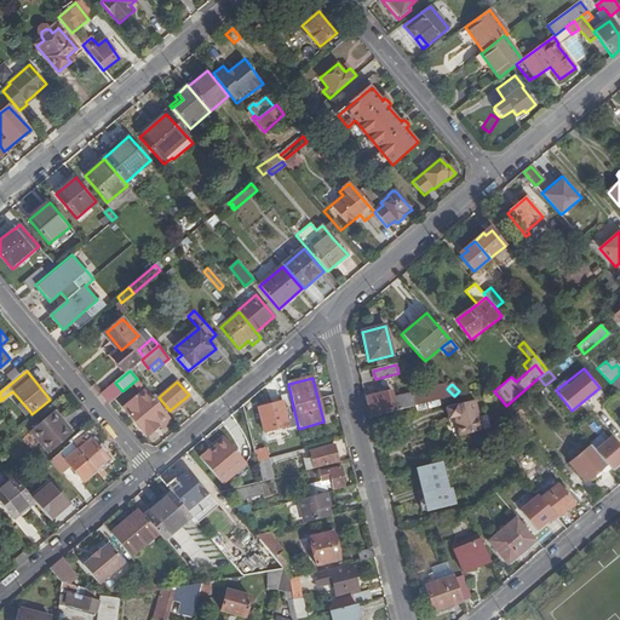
[(366,397),(371,418),(454,396),(447,389),(445,385),(394,399),(391,391),(366,397)]
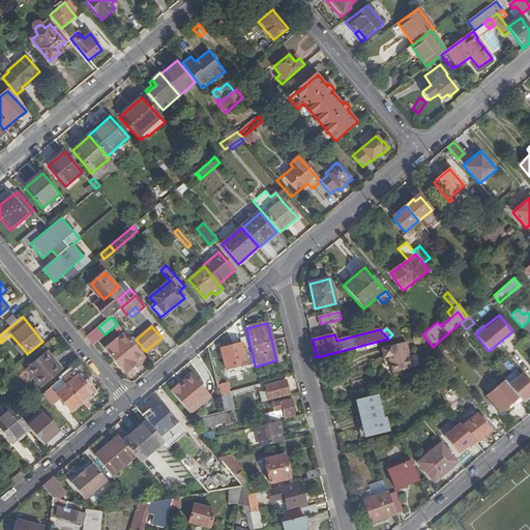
[(123,371),(143,354),(126,334),(107,351),(123,371)]
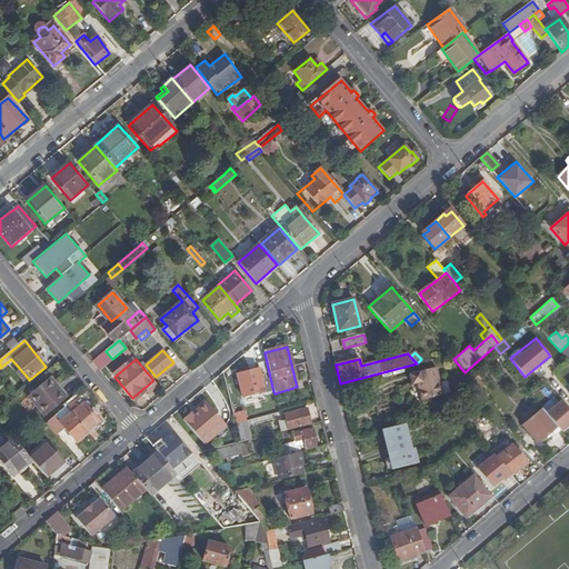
[(410,371),(417,402),(442,397),(436,366),(410,371)]
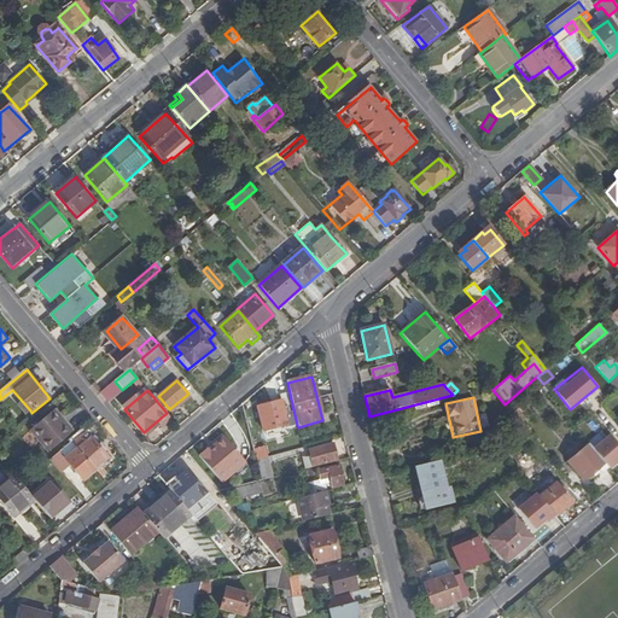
[(25,414),(30,410),(22,401),(18,403),(25,414)]
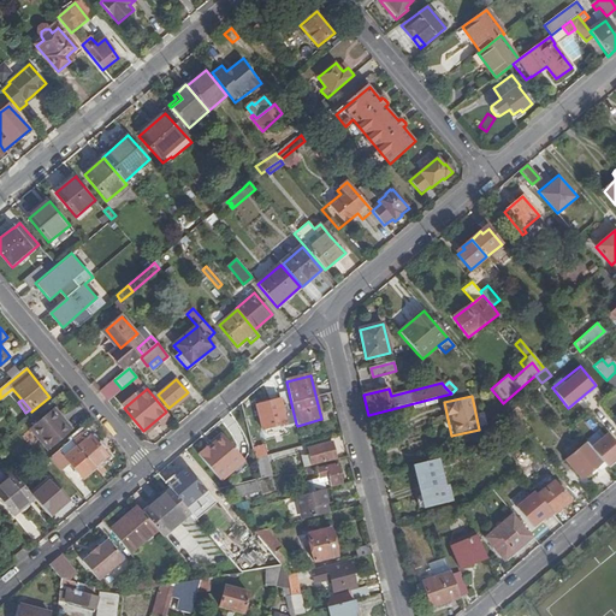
[(296,424),(292,409),(289,410),(288,408),(284,408),(282,400),(258,406),(264,428),(286,424),(288,426),(296,424)]
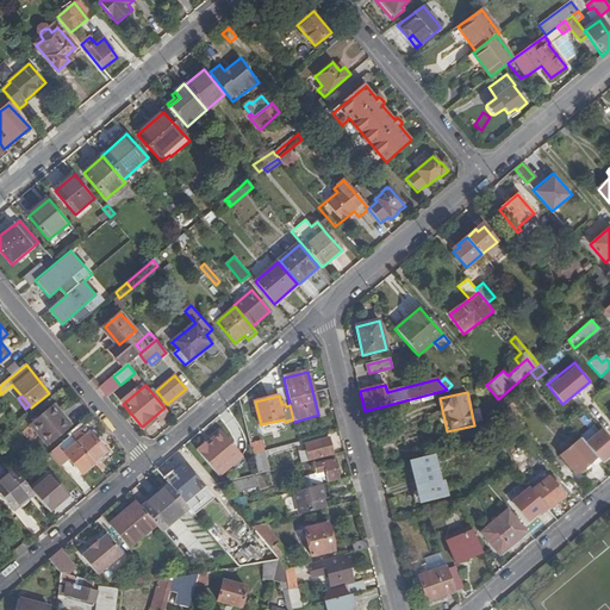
[(506,409),(515,417),(520,414),(511,404),(506,409)]
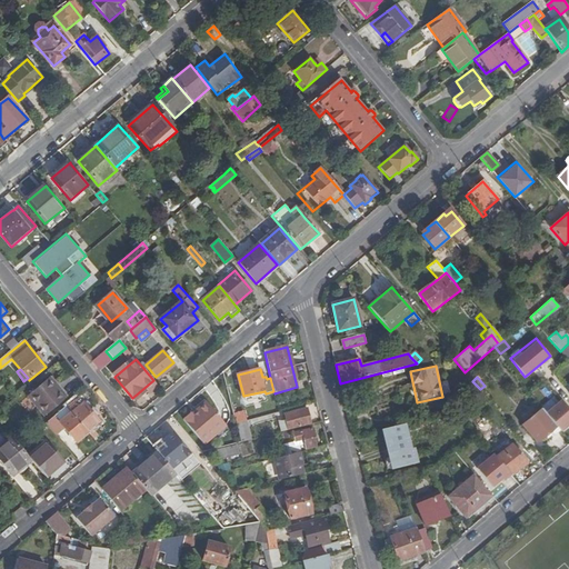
[(43,417),(66,399),(49,380),(28,398),(43,417)]
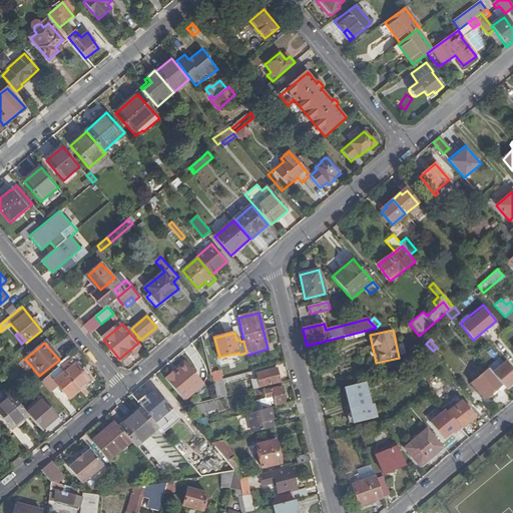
[(365,347),(345,353),(350,369),(358,366),(360,372),(372,368),(365,347)]
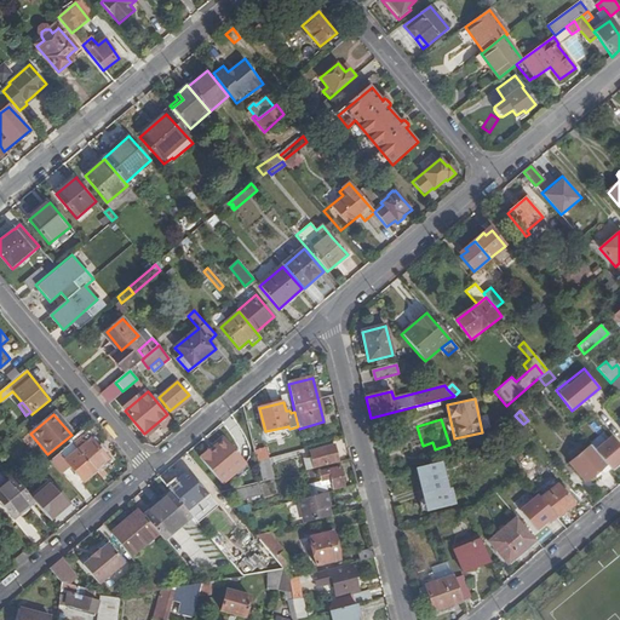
[(603,430),(590,443),(595,448),(608,436),(603,430)]
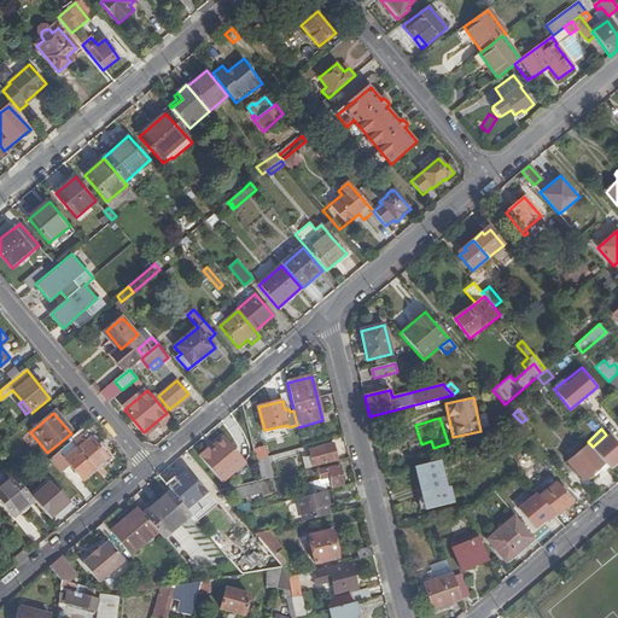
[(108,459),(85,431),(71,442),(77,450),(95,470),(108,459)]
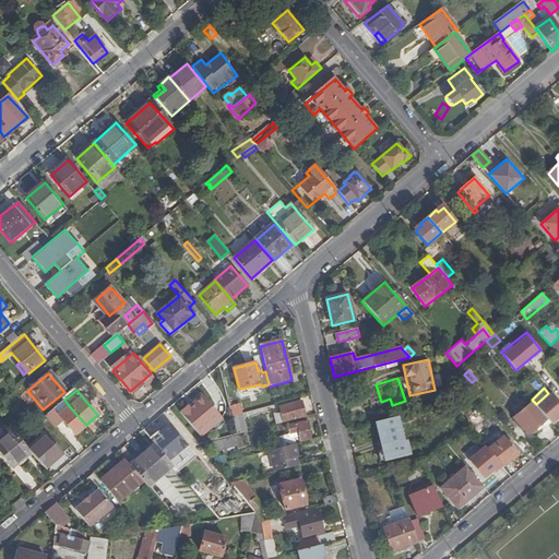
[(281,414),(283,423),(305,417),(300,401),(280,406),(281,414)]
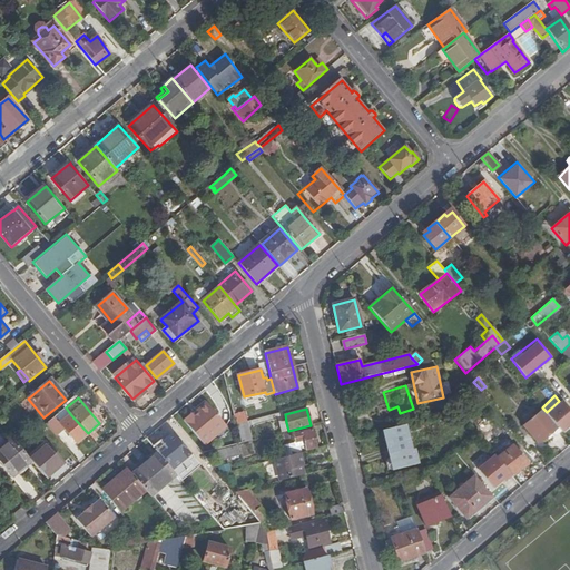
[(553,438),(561,431),(542,409),(523,425),(538,442),(550,433),(553,438)]
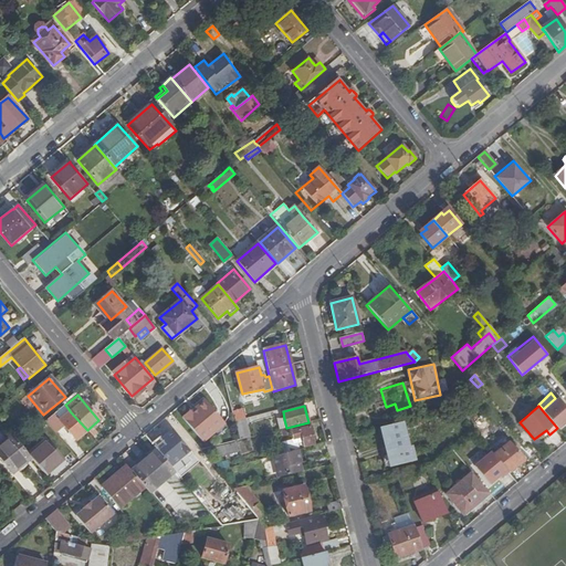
[(177,408),(169,415),(179,427),(187,420),(177,408)]
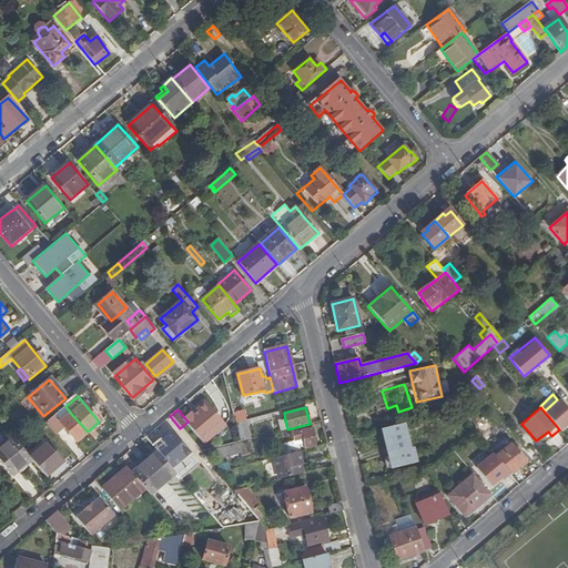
[(75,442),(88,432),(71,414),(61,423),(54,416),(47,423),(54,433),(63,426),(75,442)]
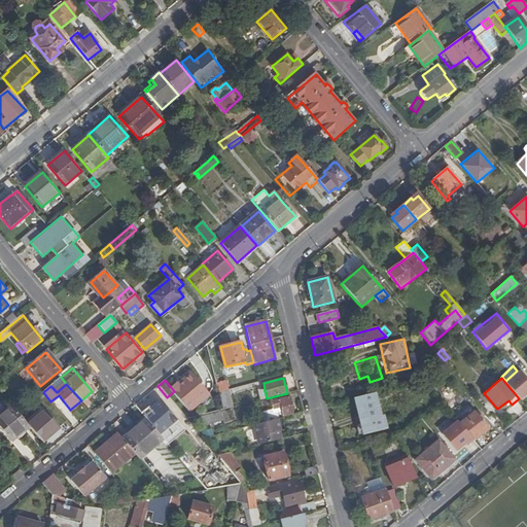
[(183,388),(174,395),(189,413),(205,400),(209,406),(216,398),(210,390),(208,392),(204,388),(191,398),(183,388)]
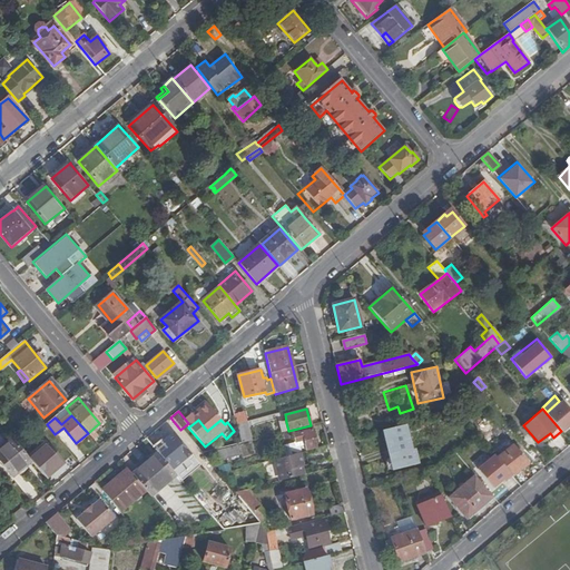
[(282,432),(288,431),(286,422),(279,423),(282,432)]
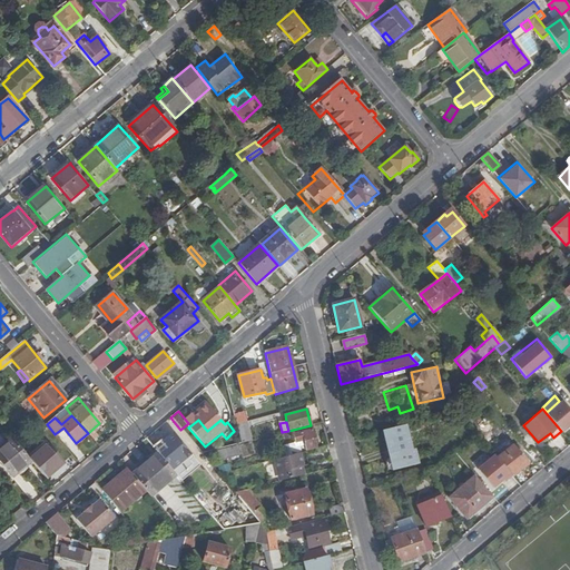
[(236,425),(241,443),(251,441),(246,423),(236,425)]
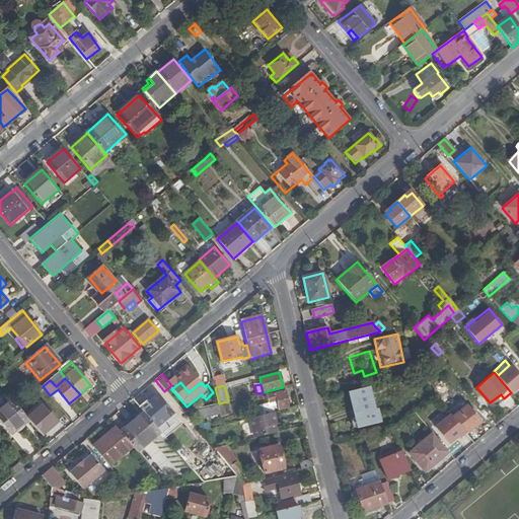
[(368,387),(348,392),(354,416),(356,416),(359,427),(379,422),(376,410),(373,411),(368,387)]
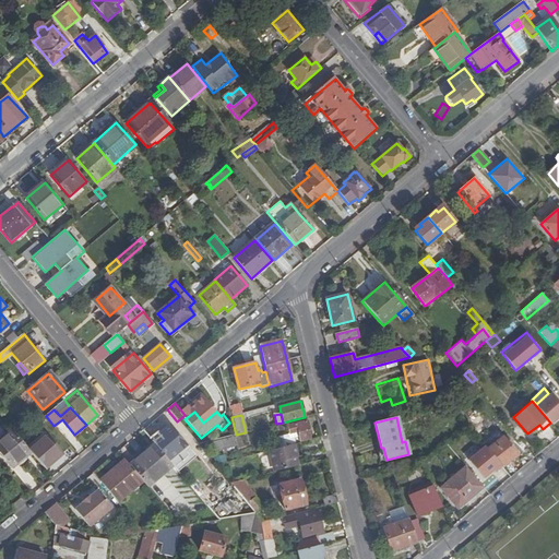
[(300,441),(310,439),(306,421),(287,426),(290,439),(298,437),(300,441)]
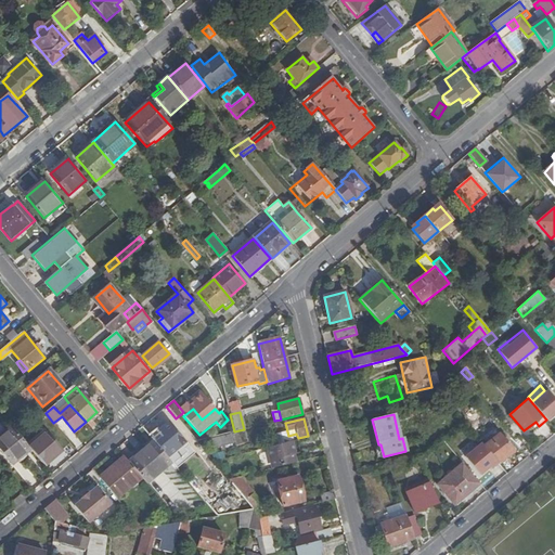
[(20,436),(12,426),(0,436),(0,451),(12,465),(31,450),(28,447),(20,436)]
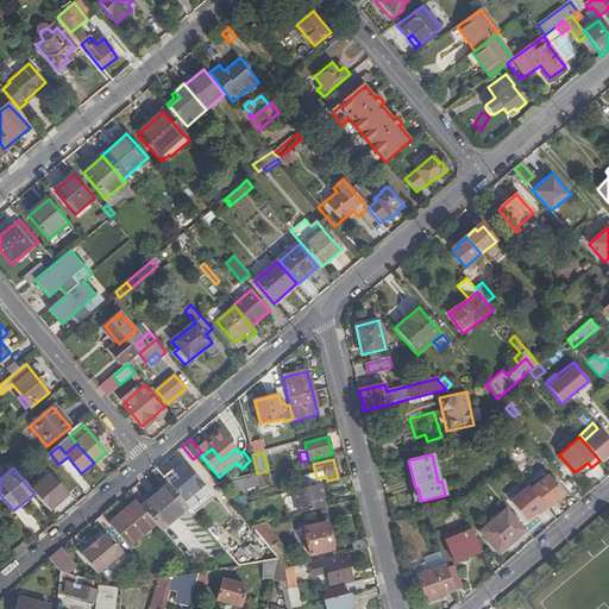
[(35,494),(48,509),(67,493),(50,472),(31,490),(35,494)]
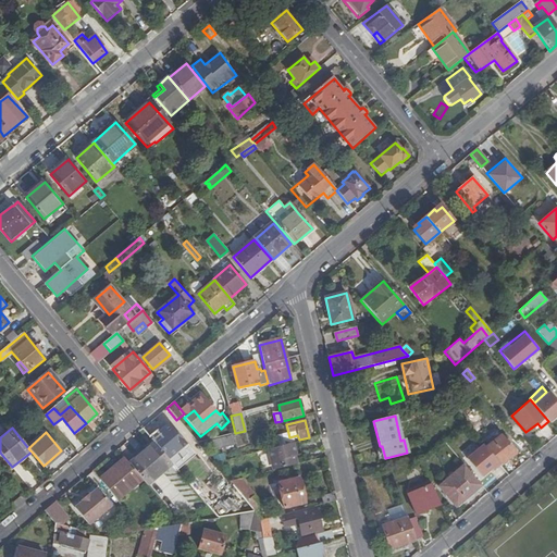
[(232,435),(209,442),(211,452),(234,446),(232,435)]
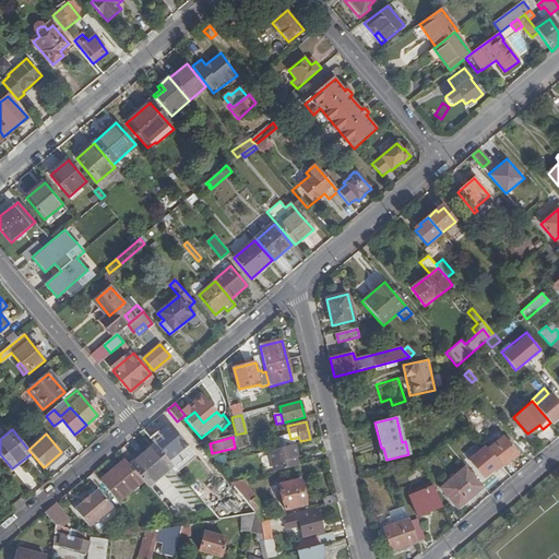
[(487,449),(502,466),(516,454),(502,437),(487,449)]
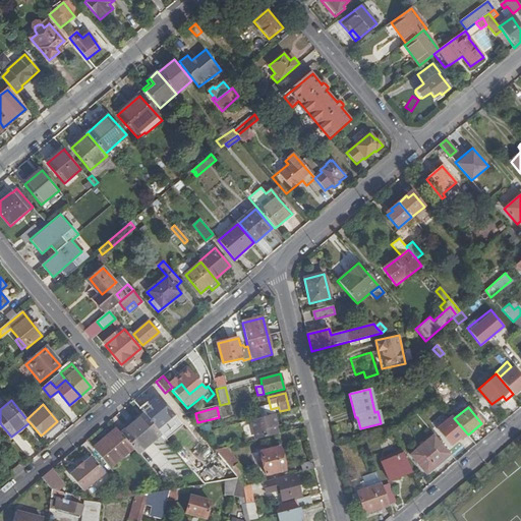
[(280,433),(276,413),(252,418),(256,438),(280,433)]
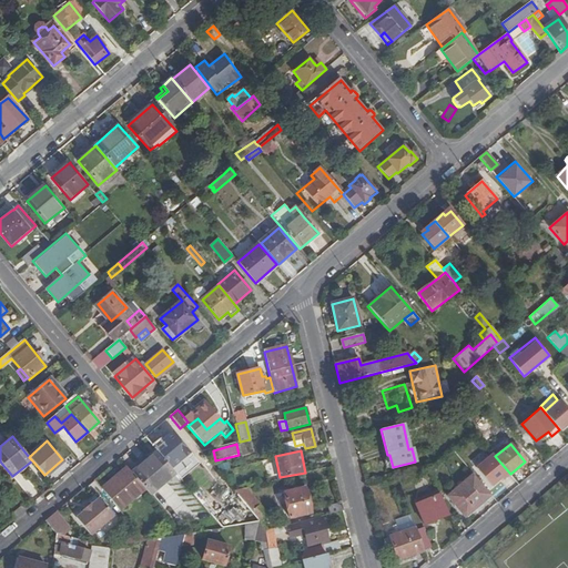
[(132,473),(144,489),(150,495),(175,474),(156,452),(132,473)]
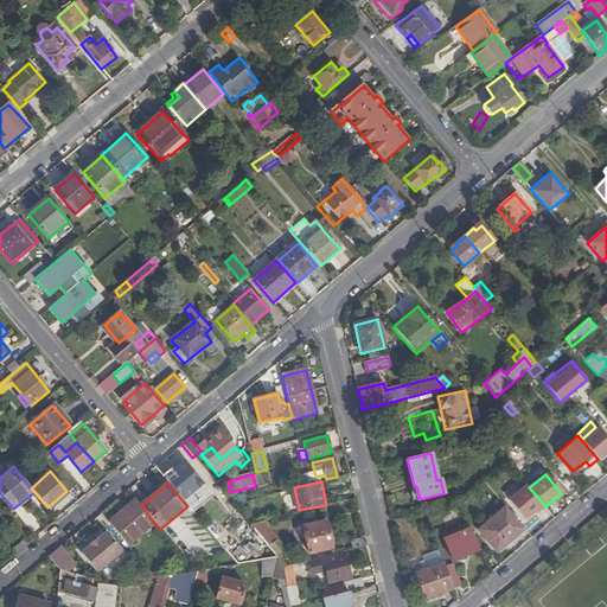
[(219,494),(206,506),(227,526),(240,515),(219,494)]
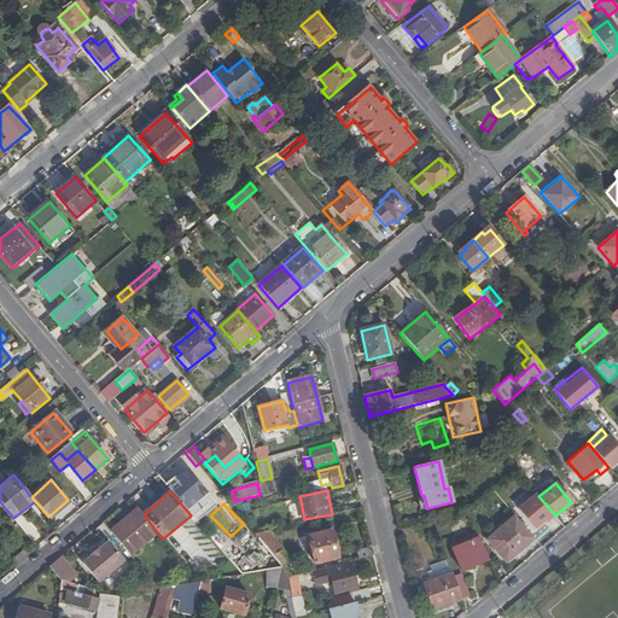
[(138,508),(110,532),(130,555),(157,532),(144,514),(138,508)]
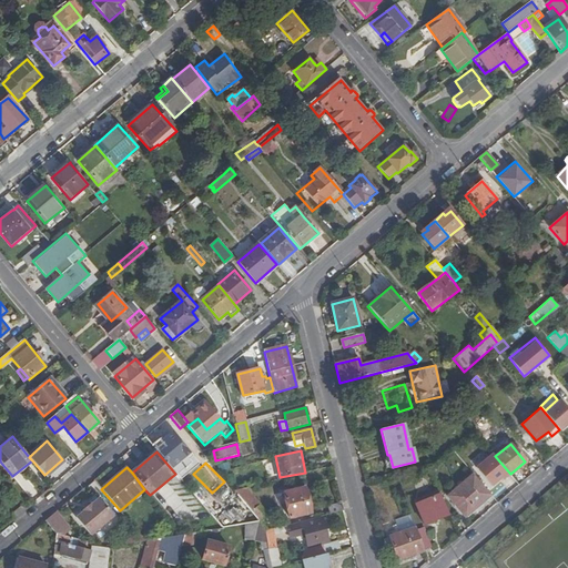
[(267,467),(256,470),(260,482),(271,479),(267,467)]
